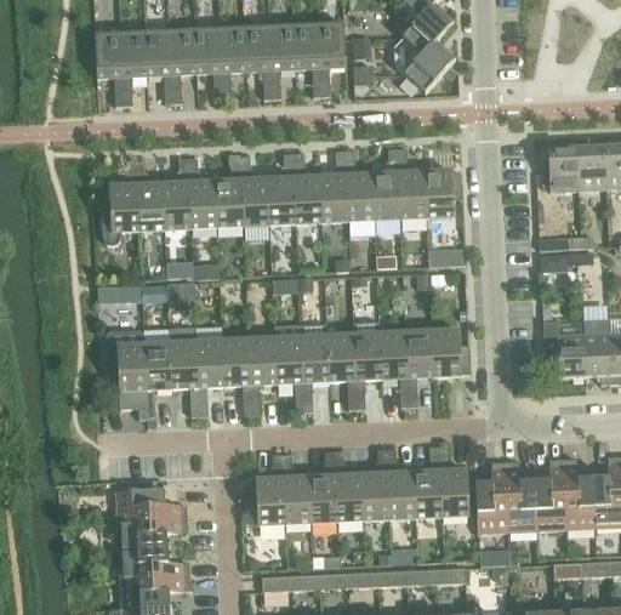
[(368,0),(351,1),(351,11),(368,10),(368,0)]
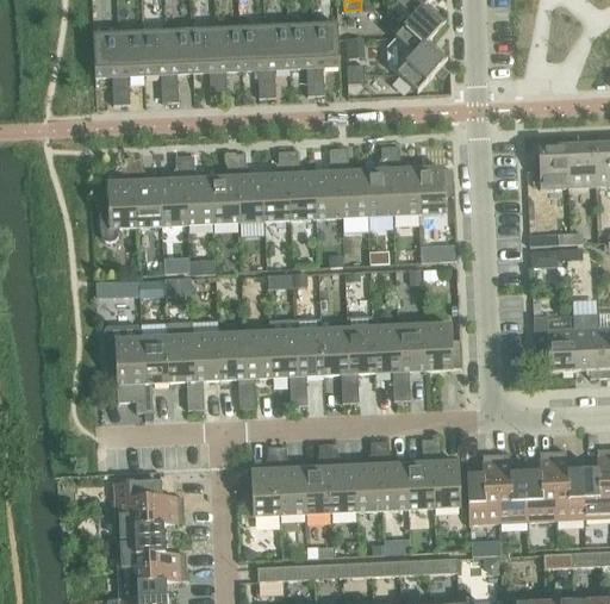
[(393,0),(412,18),(414,18),(427,4),(430,0),(393,0)]
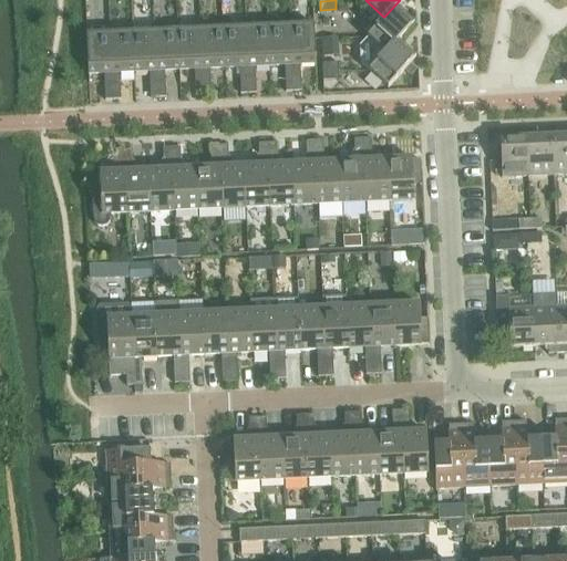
[(361,61),(369,68),(385,50),(385,51),(398,37),(399,38),(414,20),(397,3),(384,17),(383,17),(359,43),(361,61)]
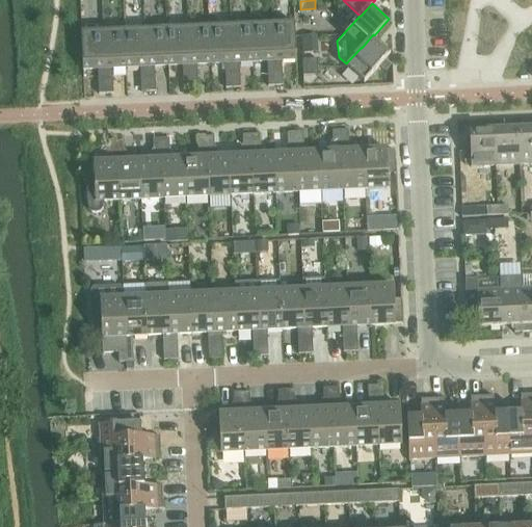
[(272,21),(275,82),(283,82),(282,57),(296,56),(295,20),(272,21)]
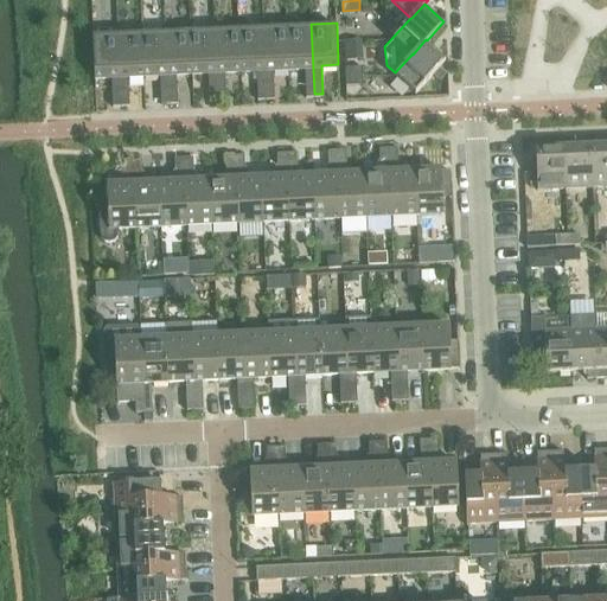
[(314,94),(311,24),(287,25),(289,66),(305,66),(306,95),(314,94)]
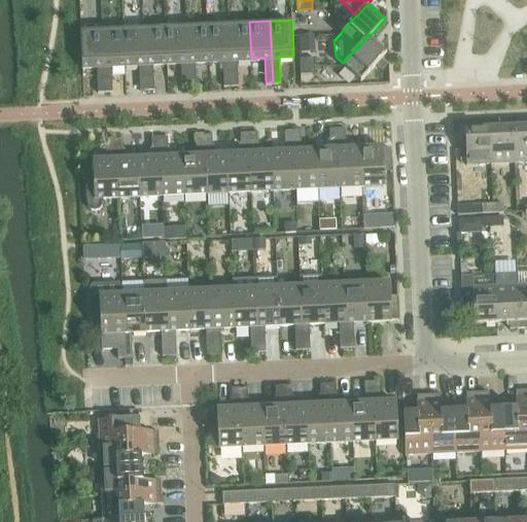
[(251,58),(249,22),(229,23),(231,83),(238,83),(237,59),(251,58)]
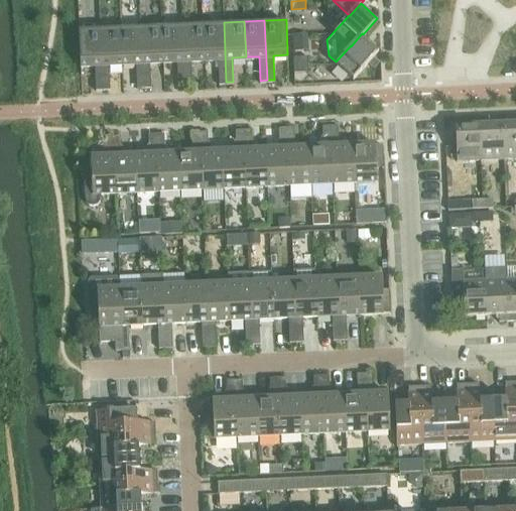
[(224,22),(203,23),(205,58),(218,57),(219,82),(226,82),(224,22)]
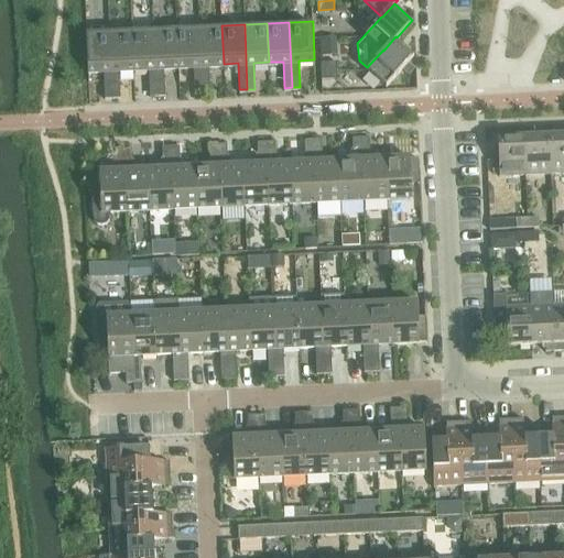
[(176,26),(179,66),(193,65),(195,91),(203,91),(199,25),(176,26)]
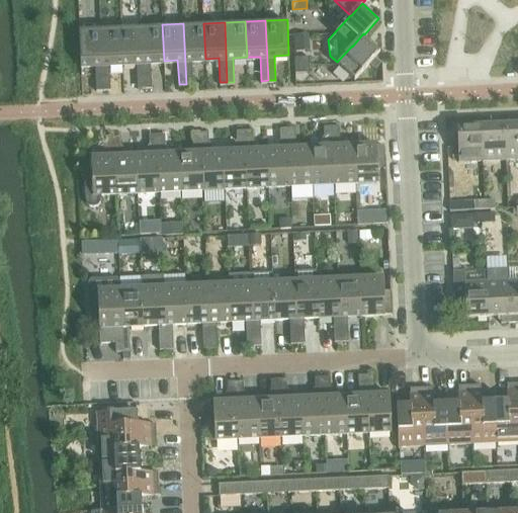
[(183,23),(186,84),(193,84),(192,60),(205,59),(203,23),(183,23)]
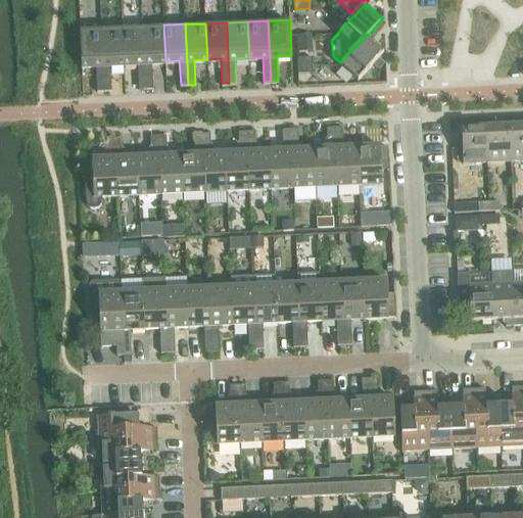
[(165,61),(163,25),(143,26),(146,87),(153,87),(152,62),(165,61)]
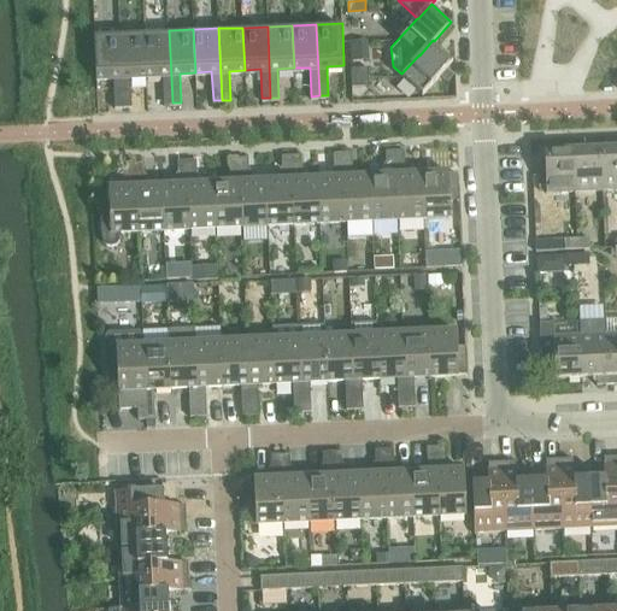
[(172,103),(169,30),(145,31),(146,75),(163,74),(164,103),(172,103)]
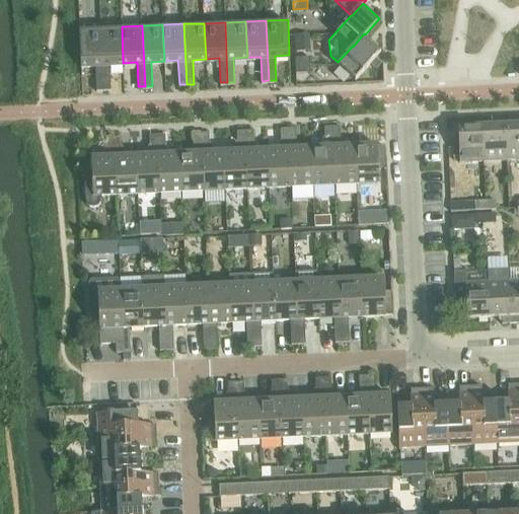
[(122,26),(100,27),(103,88),(110,87),(109,63),(123,63),(122,26)]
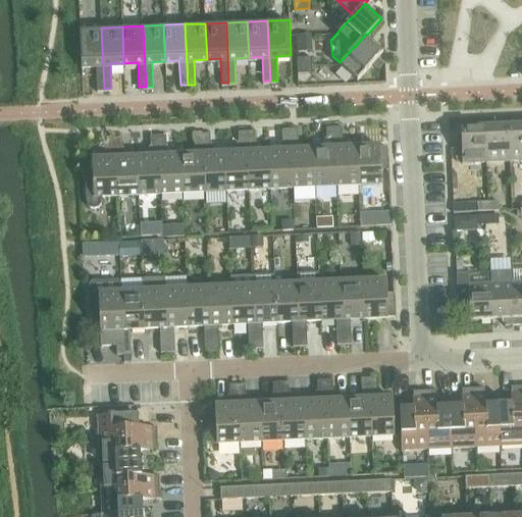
[(104,89),(101,28),(80,29),(82,65),(96,64),(97,89),(104,89)]
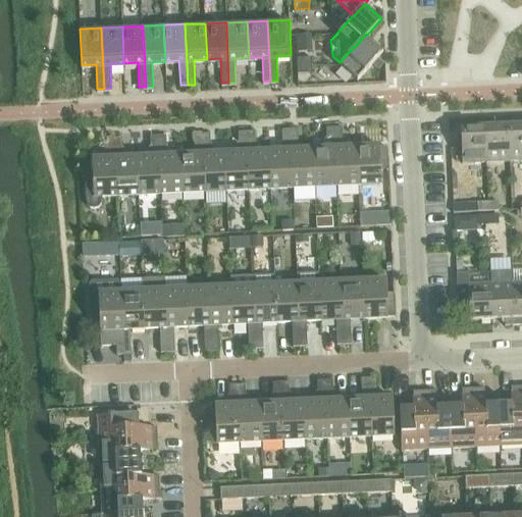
[(299,47),(312,46),(311,32),(299,32),(299,47)]
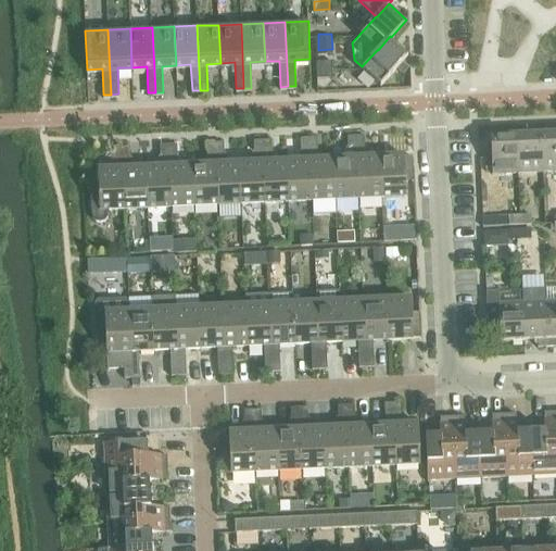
[(378,49),(362,66),(380,84),(408,53),(391,37),(390,36),(378,50),(378,49)]
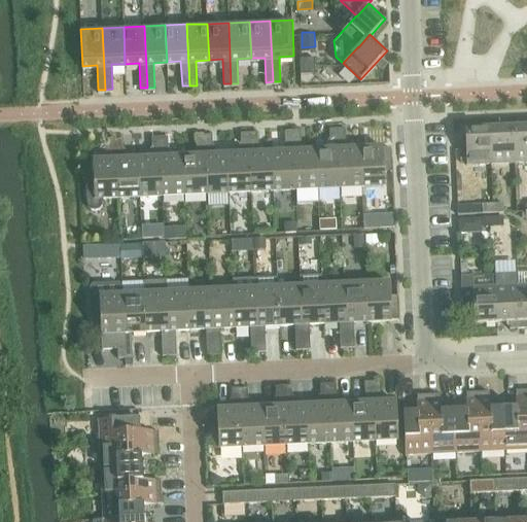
[(300,56),(301,64),(315,63),(315,55),(300,56)]
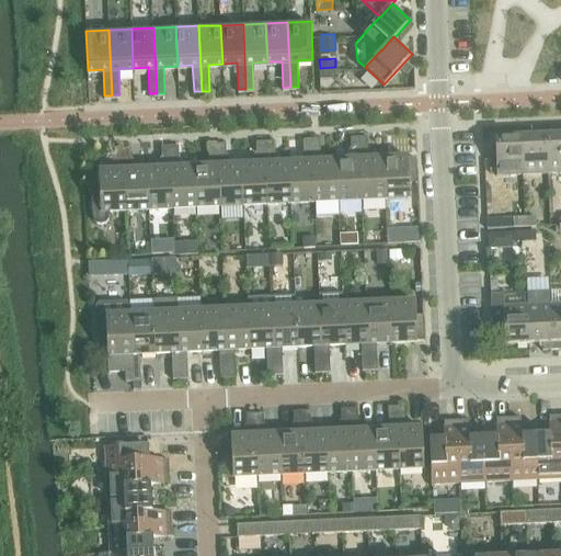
[(335,67),(320,68),(320,77),(335,76),(335,67)]
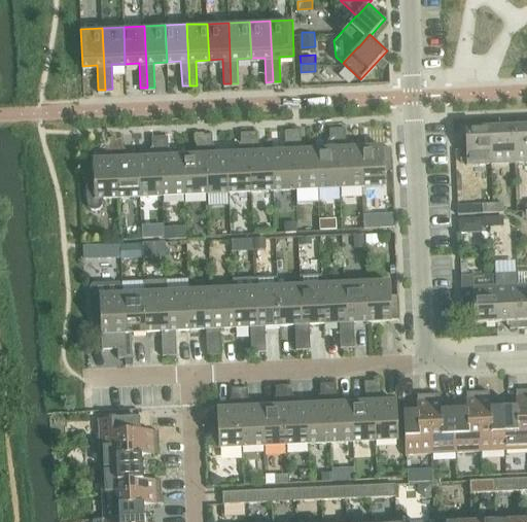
[(526,123),(513,125),(515,160),(526,159),(526,123)]
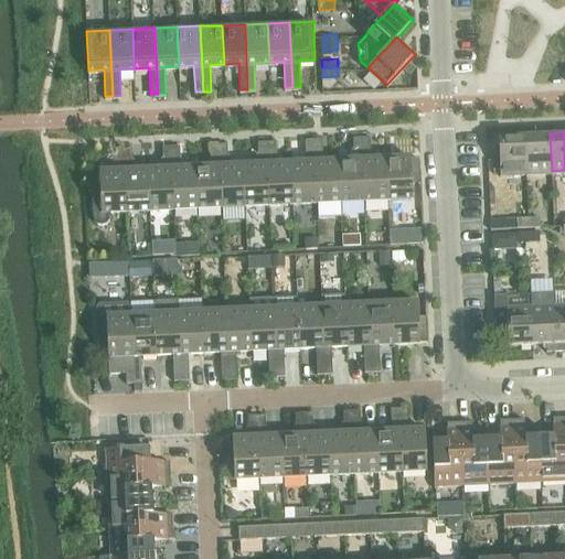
[(524,135),(526,172),(552,171),(550,133),(524,135)]
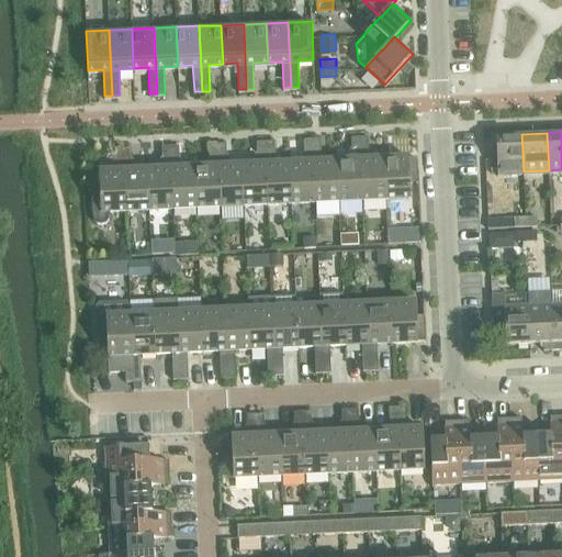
[(351,135),(351,151),(360,151),(359,134),(351,135)]
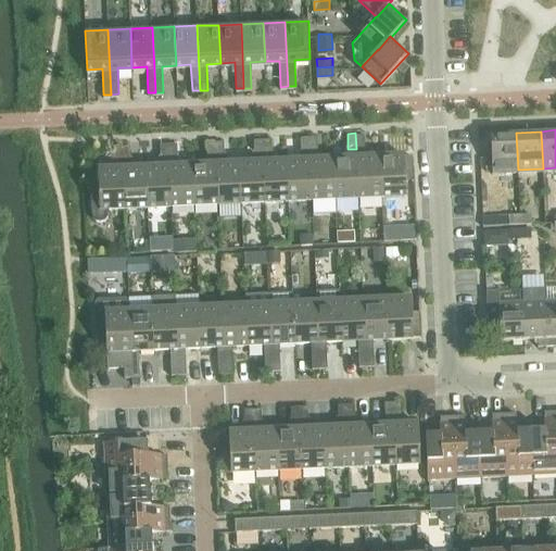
[(355,133),(356,149),(365,148),(364,133),(355,133)]
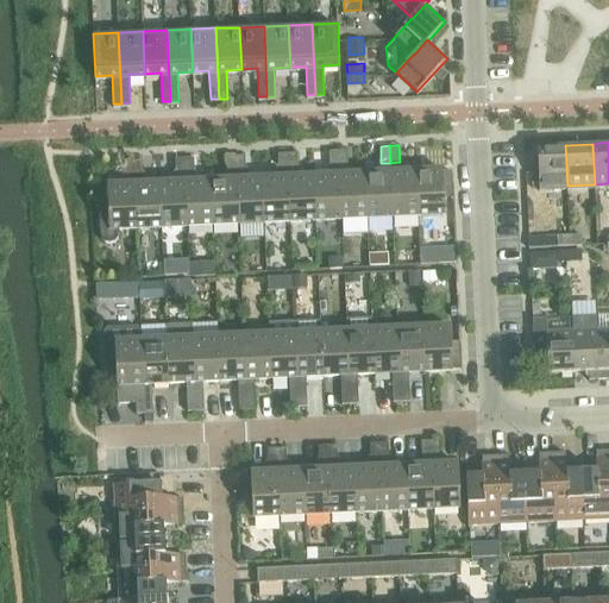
[(567,186),(565,145),(537,146),(539,188),(567,186)]
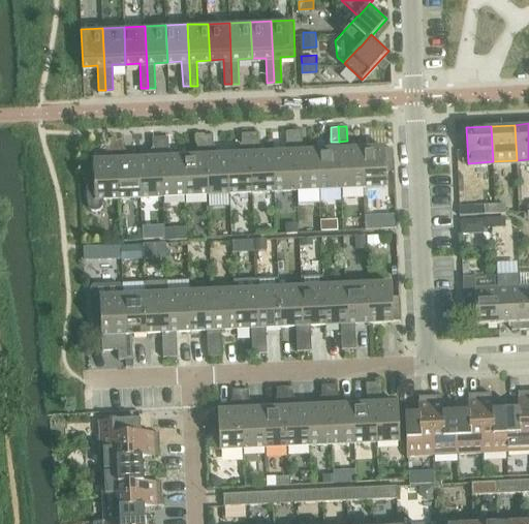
[(294,144),(293,128),(286,129),(286,144),(294,144)]
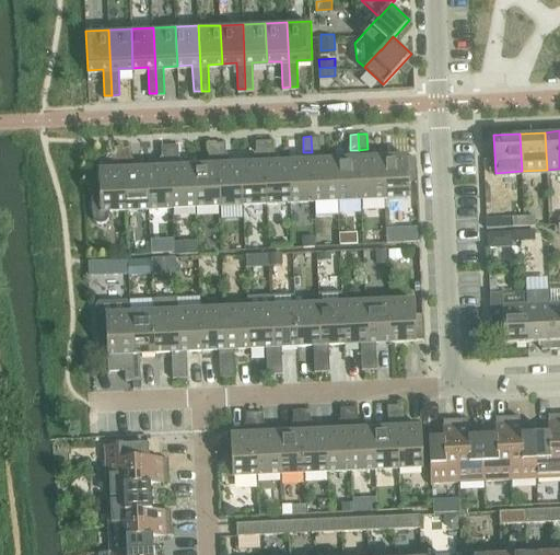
[(311,136),(312,152),(321,151),(319,136),(311,136)]
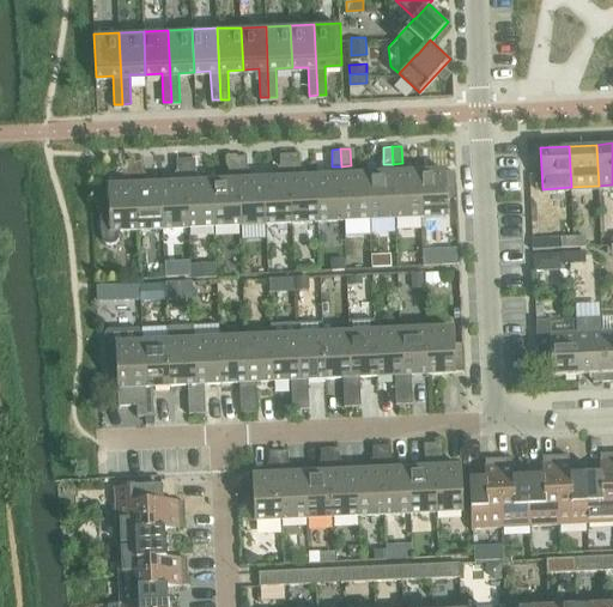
[(280,169),(290,169),(289,151),(280,152),(280,169)]
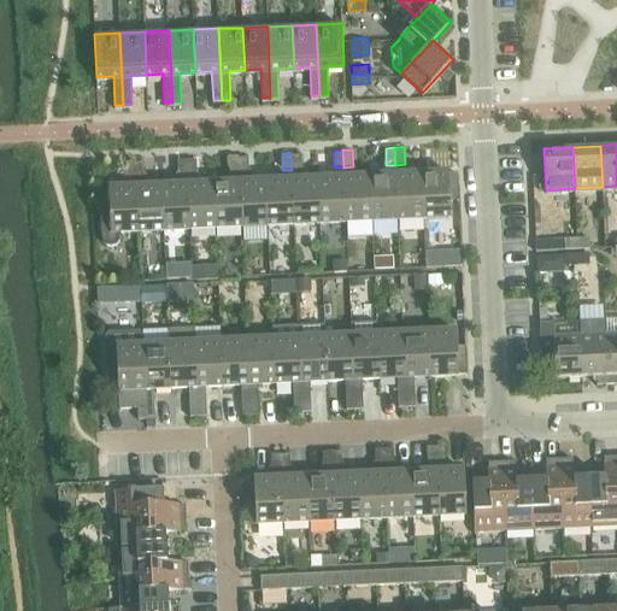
[(300,152),(291,152),(292,170),(301,169),(300,152)]
